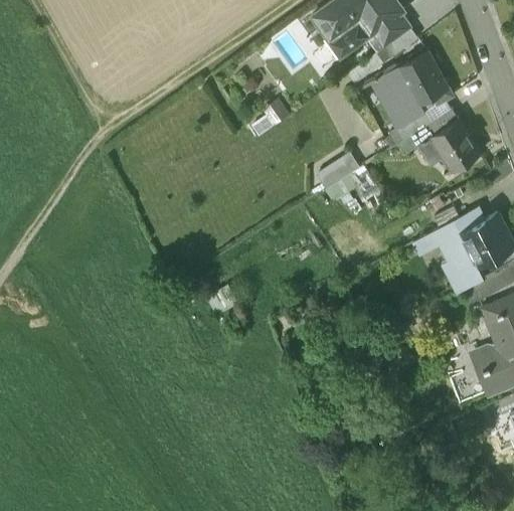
[(402,12),(393,0),(334,0),(310,17),(325,37),(352,17),(353,18),(355,17),(368,36),(399,14),(402,12)]
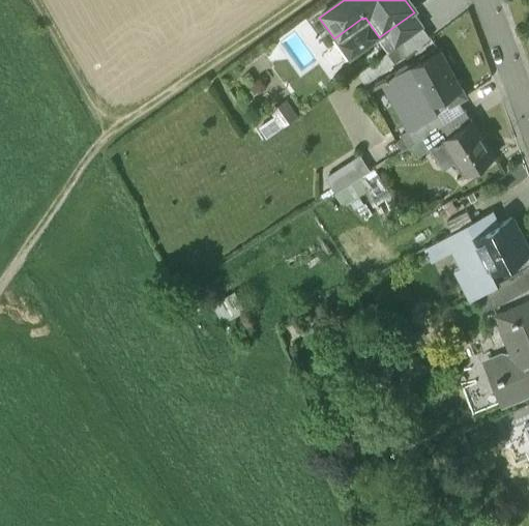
[(379,37),(375,40),(386,55),(421,30),(411,15),(379,37)]
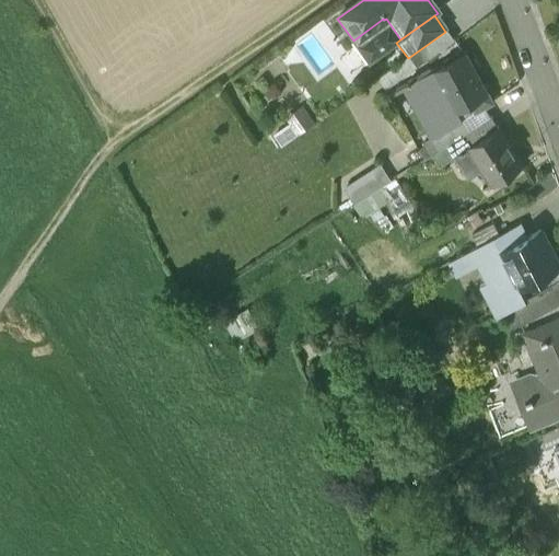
[(400,39),(386,19),(384,20),(383,19),(353,41),(369,62),(396,43),(400,39)]
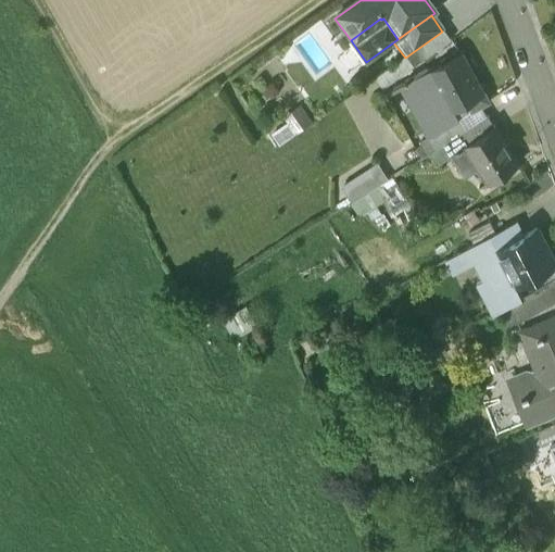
[(459,57),(406,85),(405,84),(403,85),(403,87),(399,89),(426,141),(457,122),(452,113),(481,97),(459,57)]
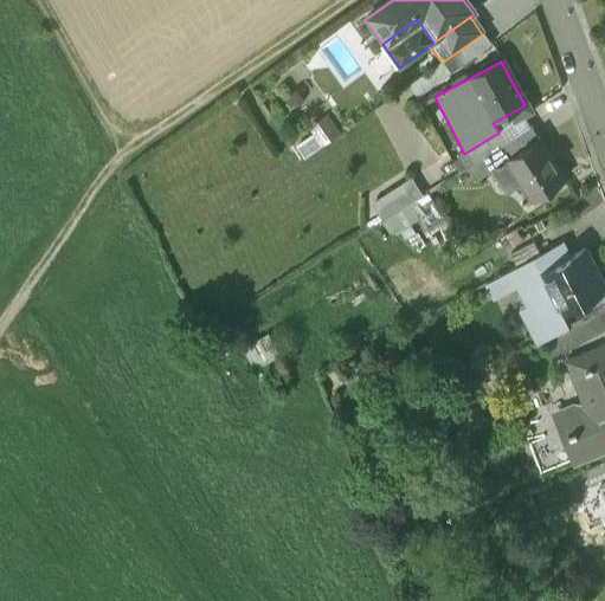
[(467,170),(465,172),(474,185),(493,173),(507,163),(506,162),(538,142),(531,130),(507,146),(467,170)]
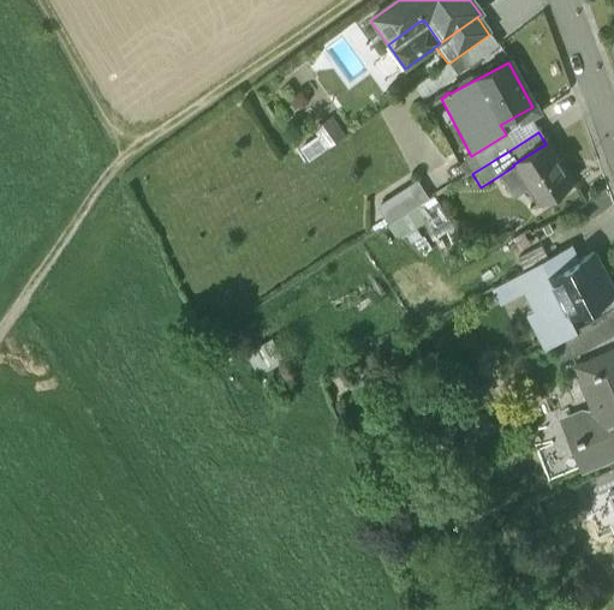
[(471,156),(465,160),(474,173),(514,148),(506,135),(471,156)]
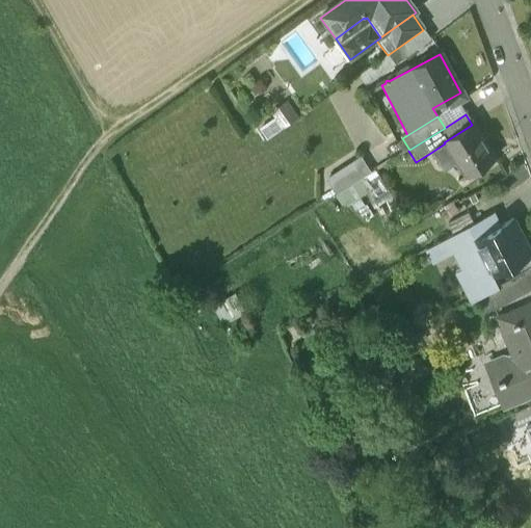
[(472,125),(444,142),(445,143),(454,159),(467,178),(495,160),(472,125)]
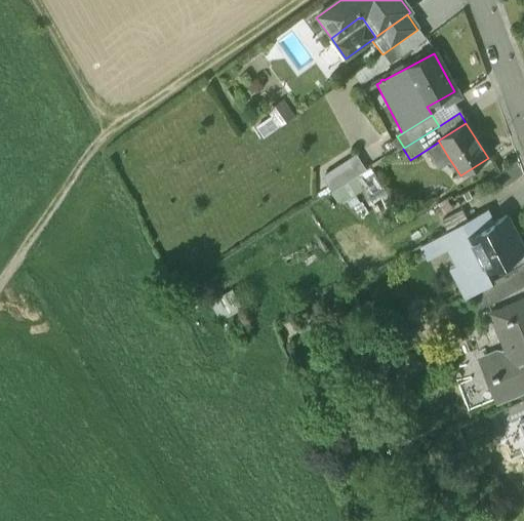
[(439,142),(427,150),(437,164),(448,157),(439,142)]
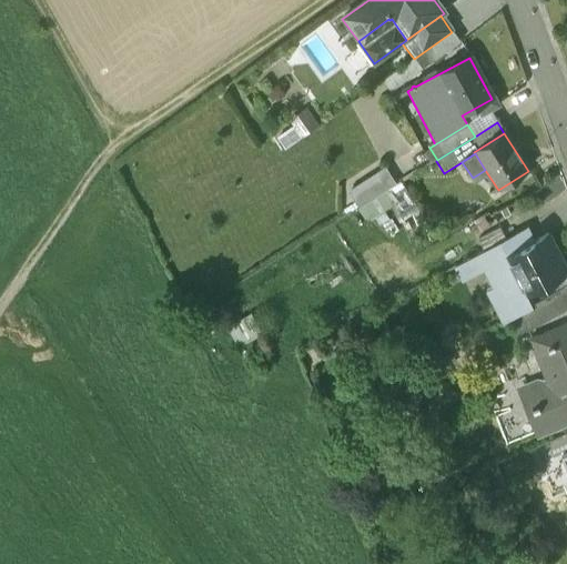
[(355,208),(395,188),(385,168),(345,188),(355,208)]
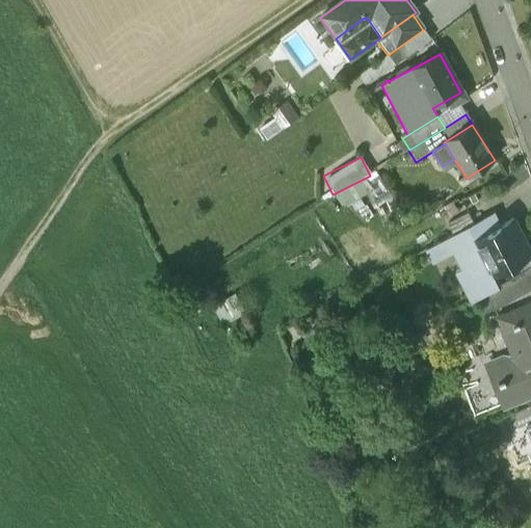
[(362,181),(337,195),(344,207),(368,191),(362,181)]
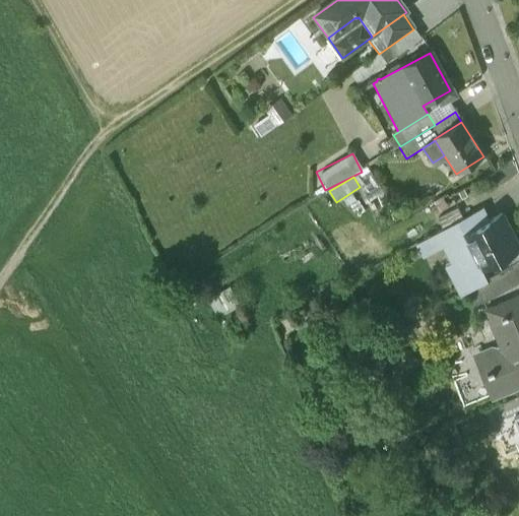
[(442,200),(436,203),(441,213),(447,209),(442,200)]
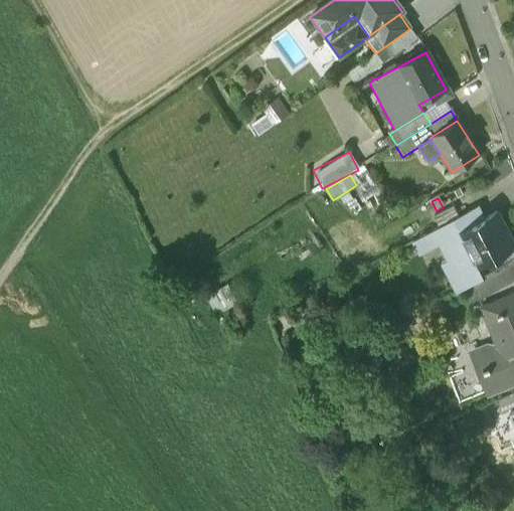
[(478,208),(411,243),(418,257),(438,246),(439,246),(460,235),(459,234),(484,221),(478,208)]
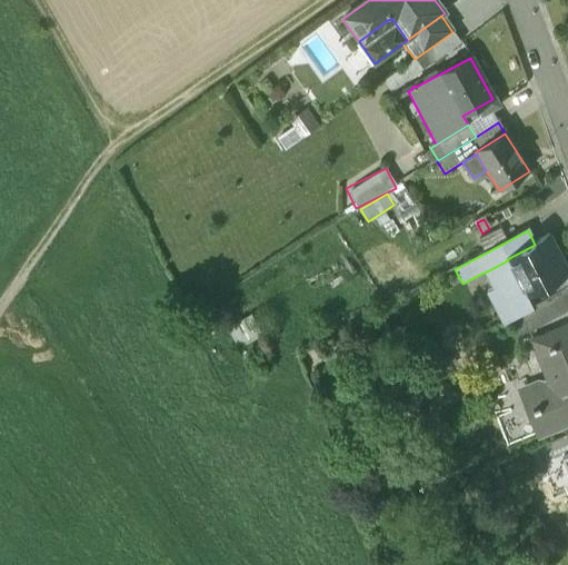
[(535,245),(507,259),(508,260),(485,273),(494,289),(486,294),(502,324),(520,315),(534,307),(527,295),(564,275),(567,273),(548,238),(535,245)]
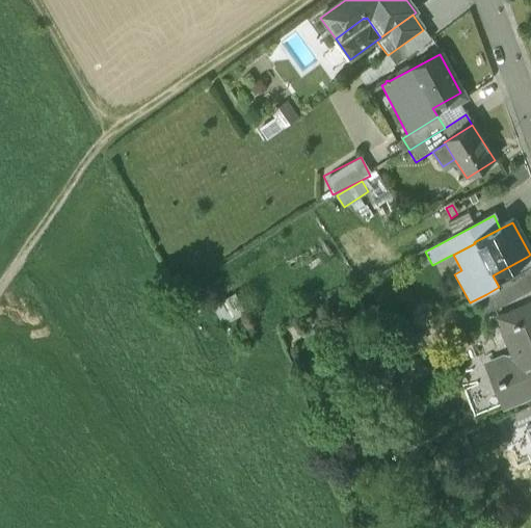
[(530,264),(527,257),(493,275),(499,287),(530,269),(530,264)]
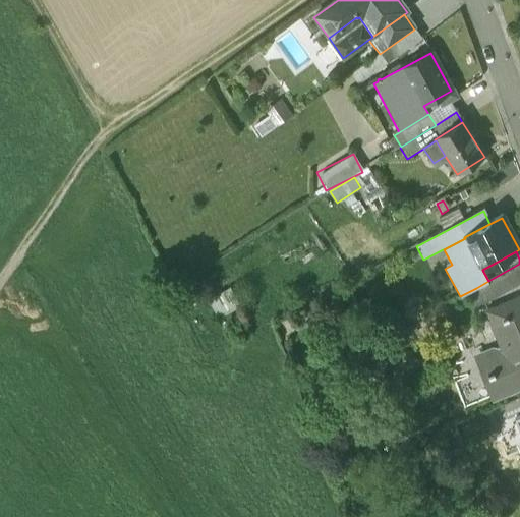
[(519,265),(488,281),(476,288),(482,303),(519,283),(519,265)]
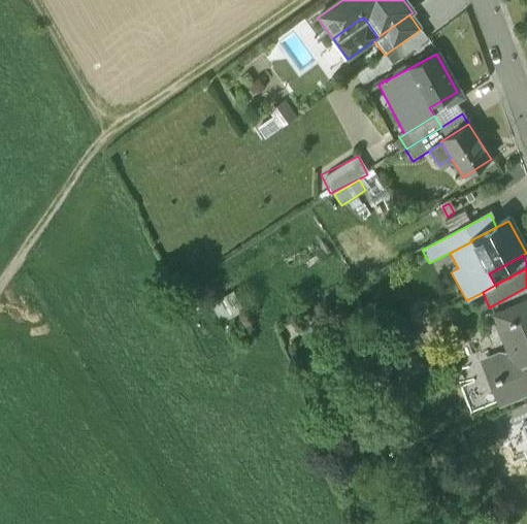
[(230,295),(207,307),(220,329),(241,317),(230,295)]
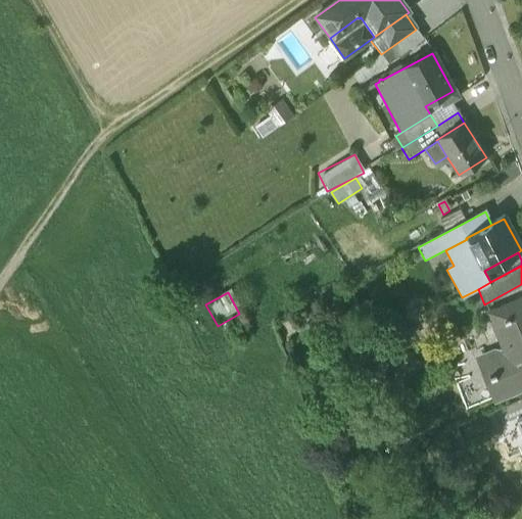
[(521,300),(489,315),(503,350),(504,351),(509,349),(516,367),(518,366),(521,364),(521,300)]
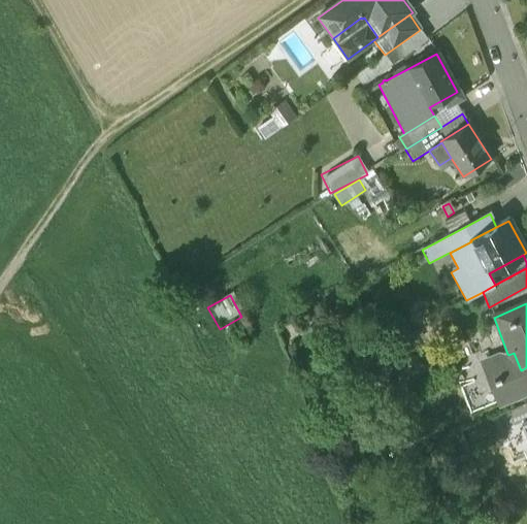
[(508,355),(507,354),(482,364),(497,403),(526,391),(526,380),(523,369),(521,370),(514,353),(508,355)]
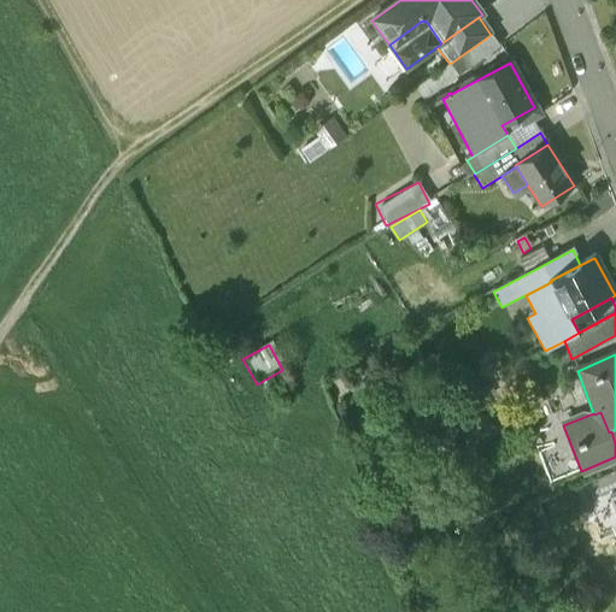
[(563,425),(546,431),(552,447),(535,453),(549,484),(581,471),(563,425)]
